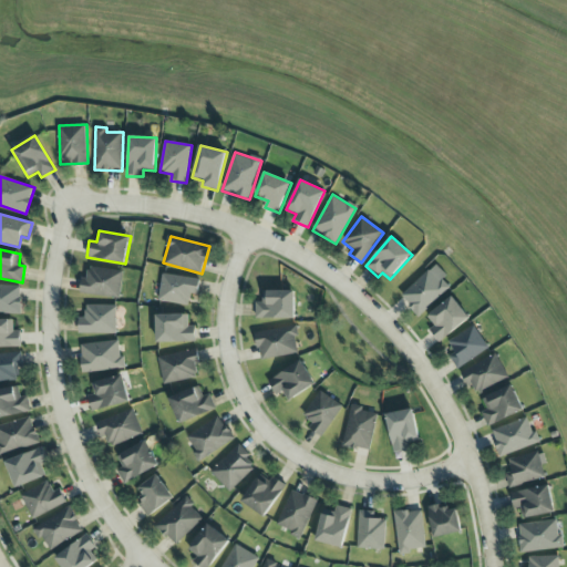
[(401,297),(419,317),(451,288),(443,279),(446,276),(436,264),(401,297)]
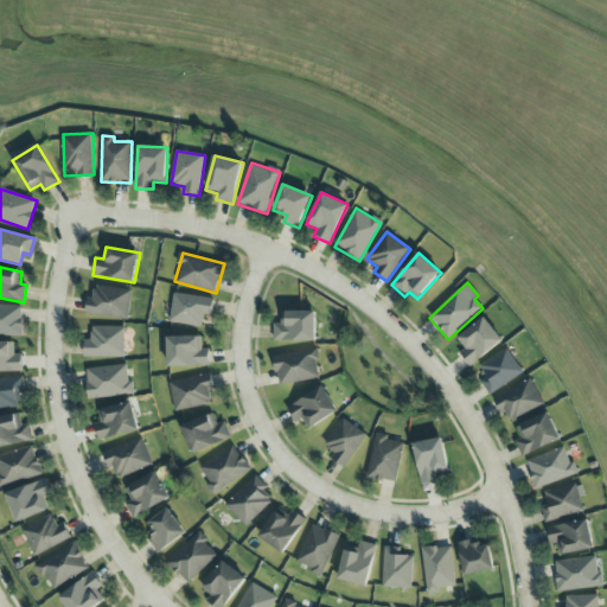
[(128,319),(132,289),(95,286),(94,299),(87,298),(85,315),(128,319)]
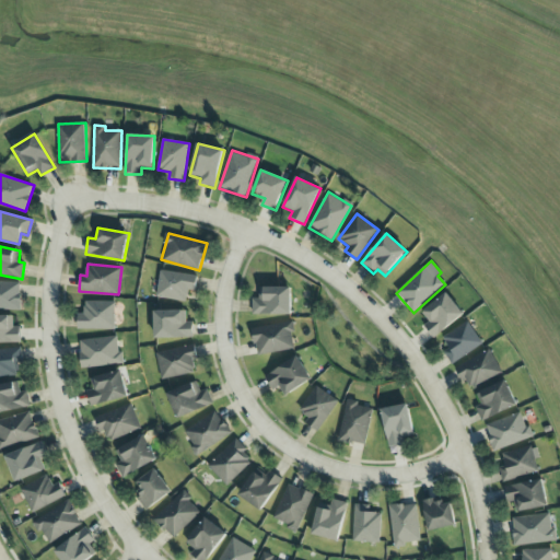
[(186,302),(188,290),(195,291),(198,277),(161,270),(156,296),(186,302)]
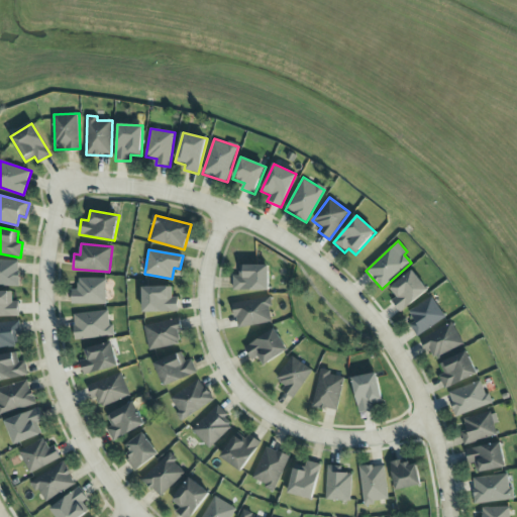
[(0,285),(19,287),(20,261),(0,260),(0,285)]
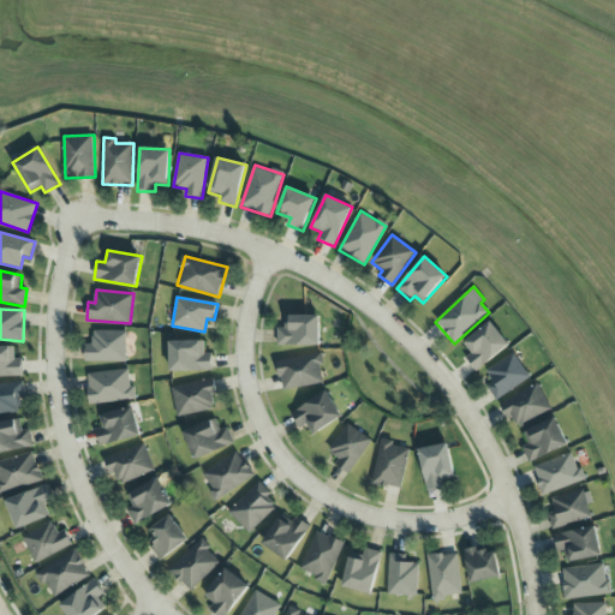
[(278,328),(278,347),(321,346),(320,315),(285,316),(285,328),(278,328)]
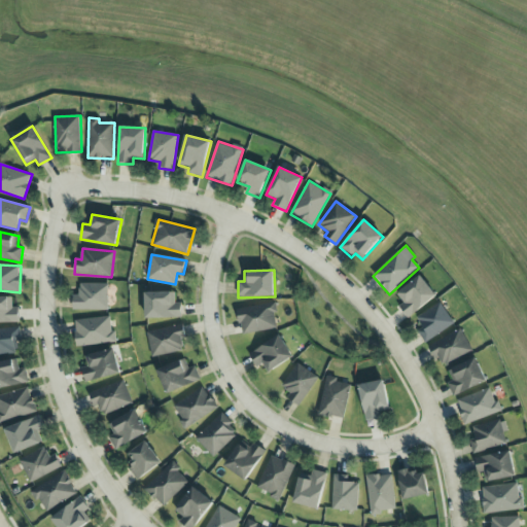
[(397,294),(403,303),(398,307),(408,318),(436,295),(421,276),(397,294)]
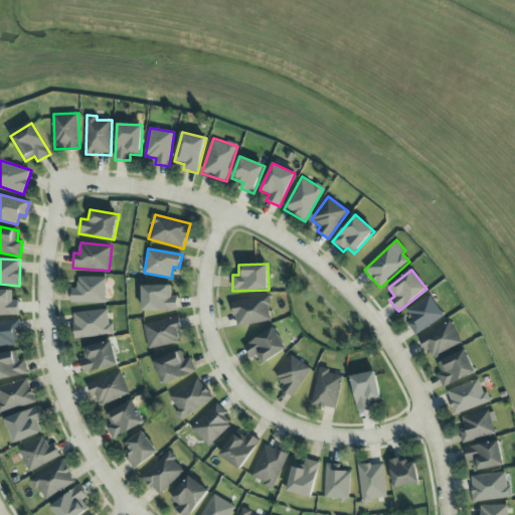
[(106,304),(106,278),(77,277),(77,289),(71,289),(71,303),(106,304)]
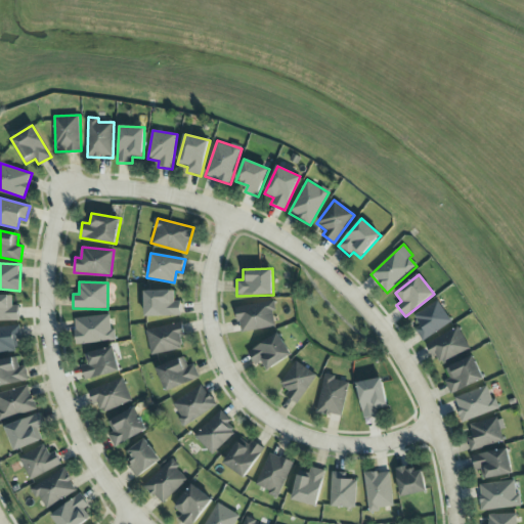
[(174,291),(144,291),(145,316),(181,316),(181,301),(175,302),(174,291)]
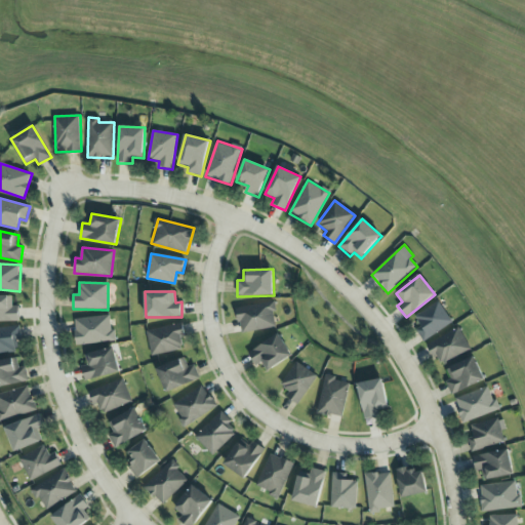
[(12,296),(0,295),(0,322),(19,322),(19,307),(12,307),(12,296)]
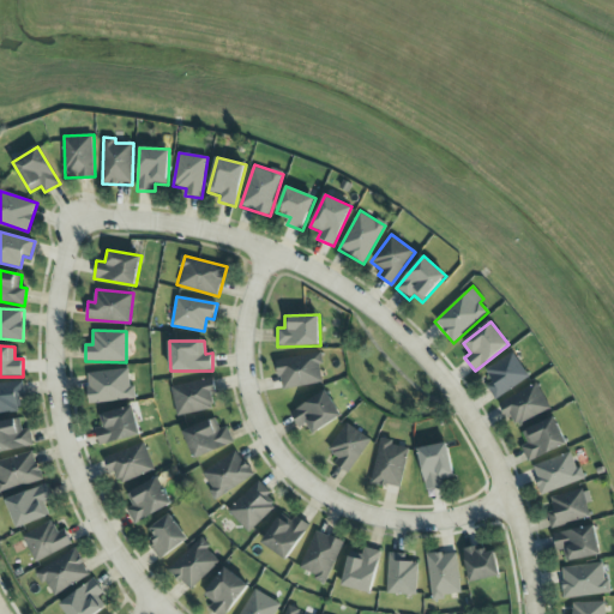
[(495,401),(530,378),(513,353),(485,371),(493,383),(487,386),(495,401)]
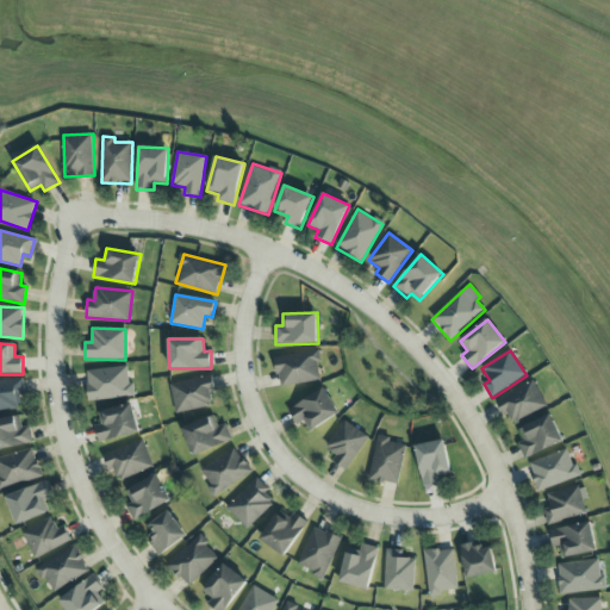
[(322,381),(318,352),(275,356),(279,386),(322,381)]
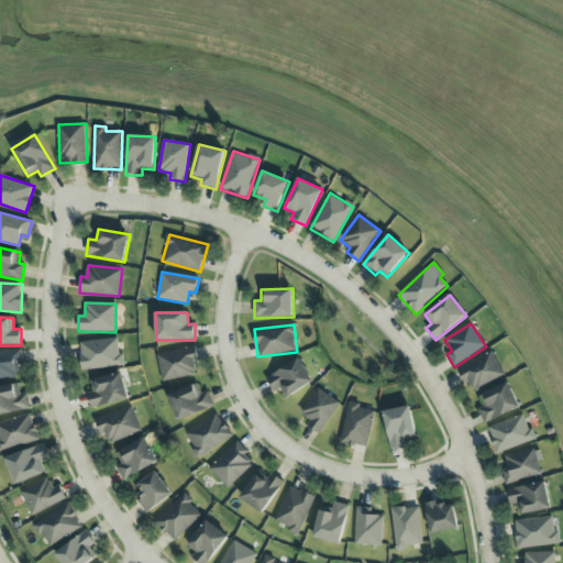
[(124,367),(124,354),(119,355),(118,340),(80,341),(81,370),(124,367)]
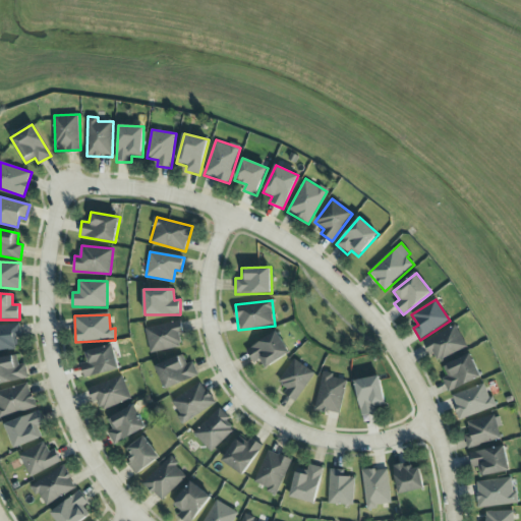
[(151,353),(182,347),(179,336),(184,335),(181,321),(146,329),(151,353)]
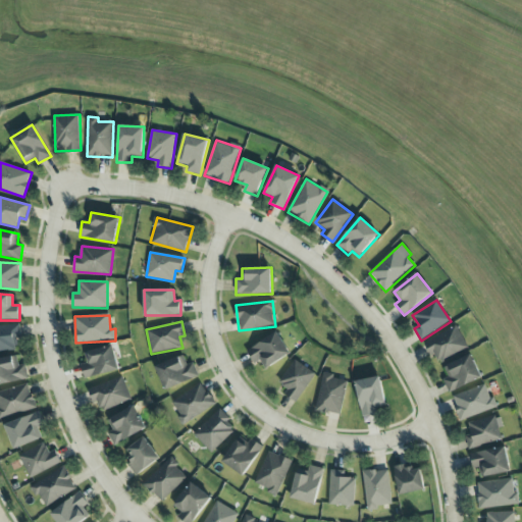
[(21,340),(19,324),(0,325),(0,351),(17,350),(16,340),(21,340)]
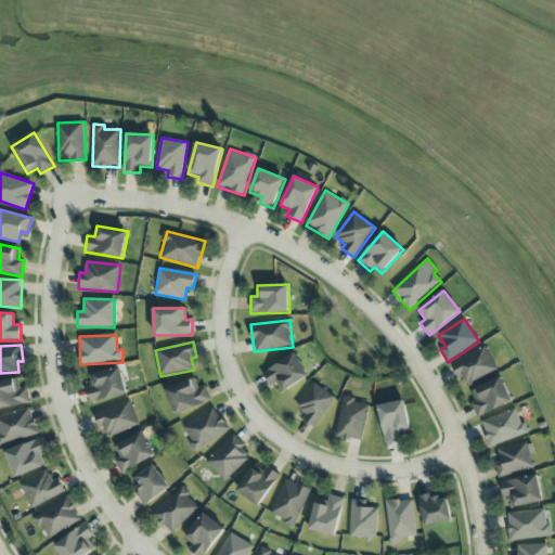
[(498,370),(486,347),(451,365),(459,381),(463,378),(467,387),(498,370)]
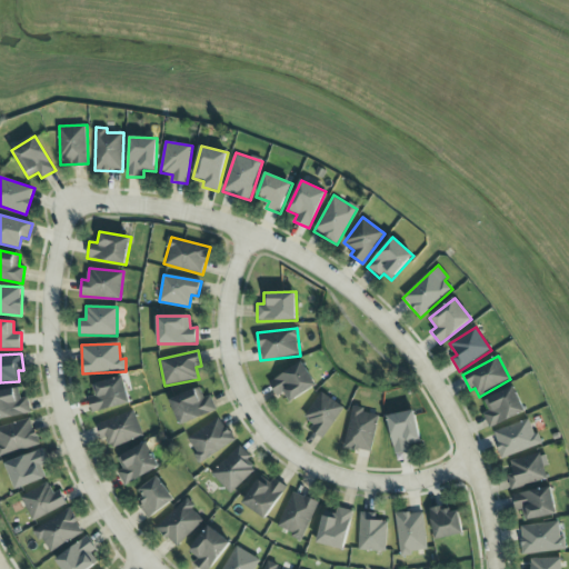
[(289,403),(317,386),(302,362),(269,382),(278,397),(283,393),(289,403)]
